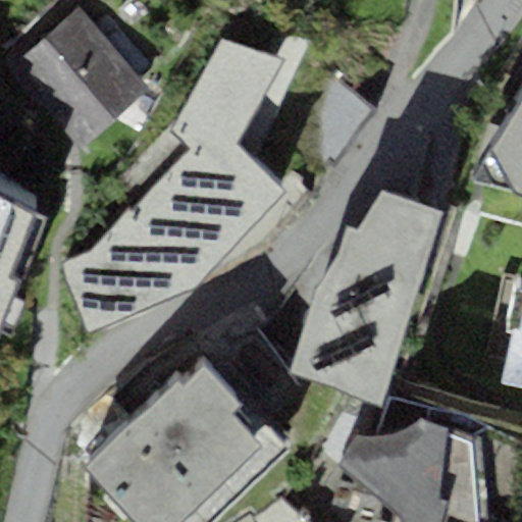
[(81,148),(149,89),(80,8),(11,66),(7,69),(38,104),(41,101),(81,148)]
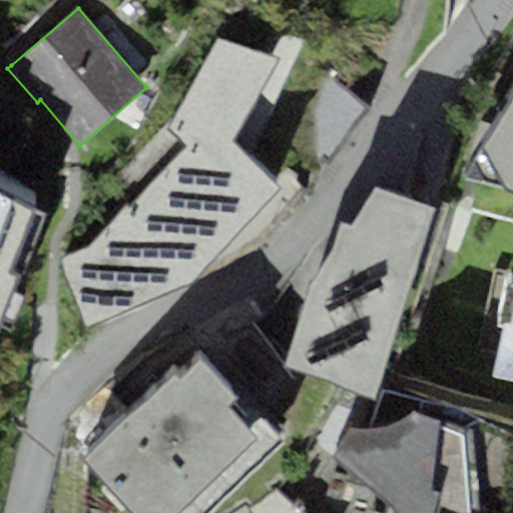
[(60,258),(86,327),(191,284),(280,183),(233,138),(282,56),(218,41),(165,131),(186,149),(133,206),(125,201),(87,245),(60,258)]
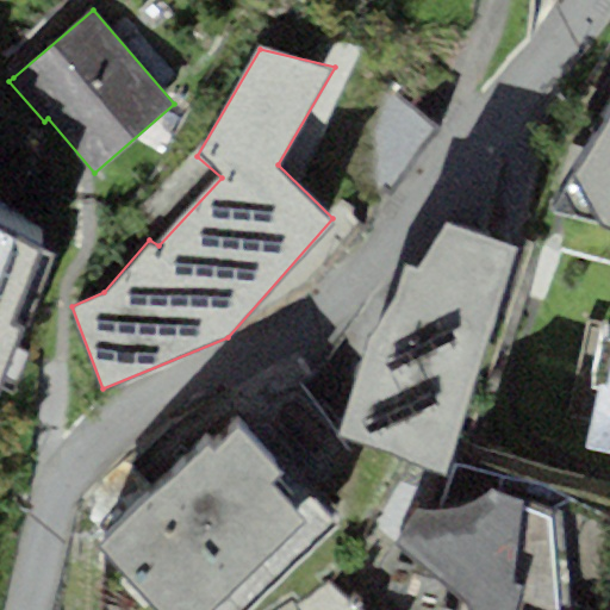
[(602,224),(609,225),(609,114),(573,178),(602,224)]
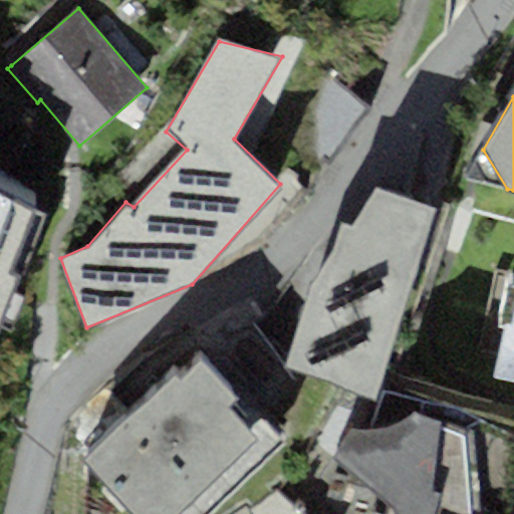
[(0,328),(46,215),(0,191),(0,328)]
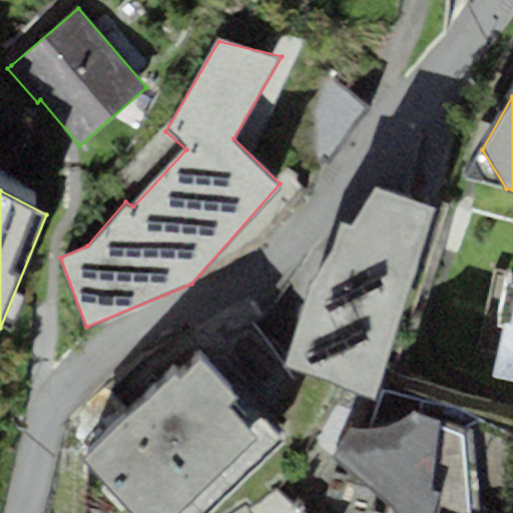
[(427,212),(376,190),(352,227),(342,224),(309,290),(285,366),(369,393),(427,212)]
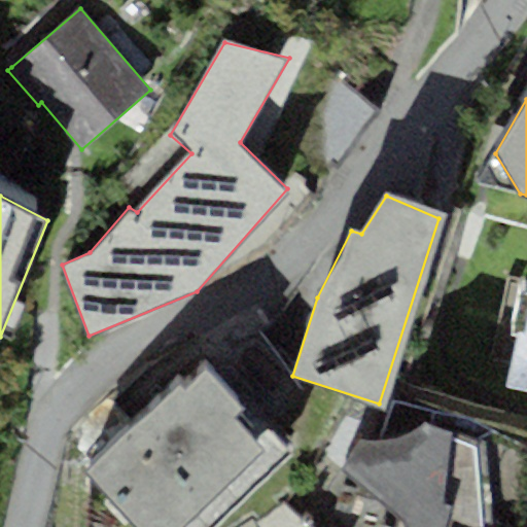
[(526,290),(508,383),(526,387),(526,290)]
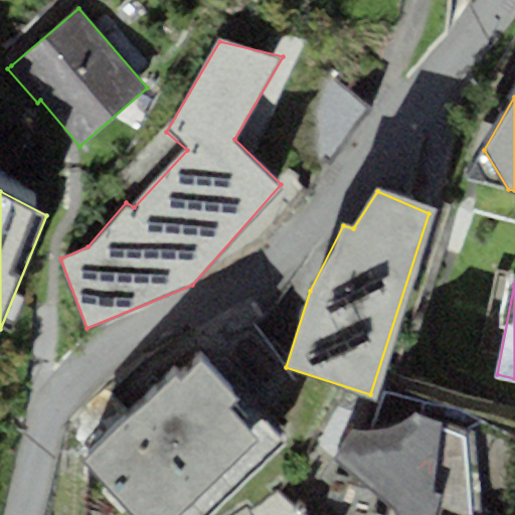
[(176,374),(83,462),(133,514),(207,514),(285,443),(206,359),(182,381),(176,374)]
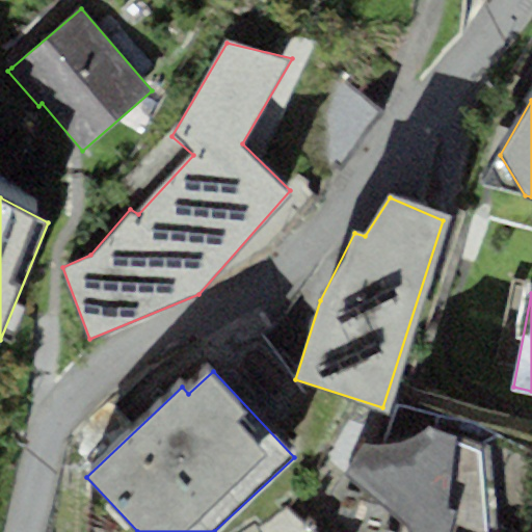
[(531,450),(475,419),(397,402),(380,441),(363,437),(342,473),(405,521),(406,531),(529,531),(531,506),(531,450)]
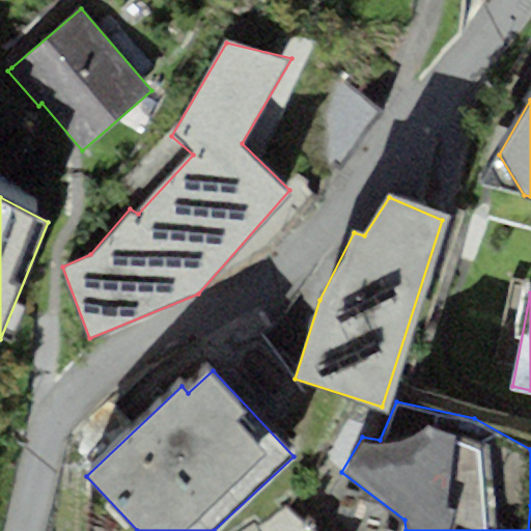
All buildings are outlined.
